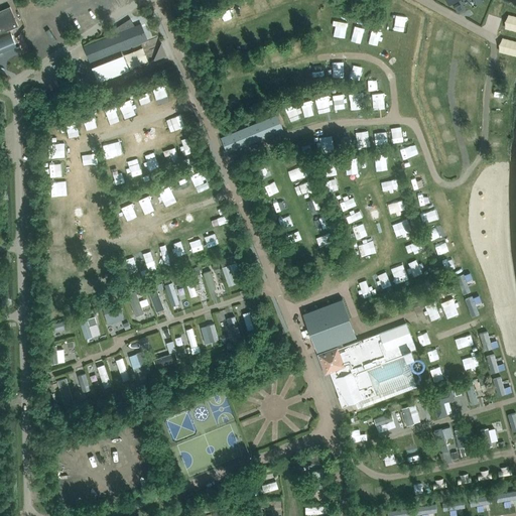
[(0,51),(2,51),(3,53),(17,47),(11,33),(0,37),(0,33),(18,25),(10,6),(0,10),(0,51)]
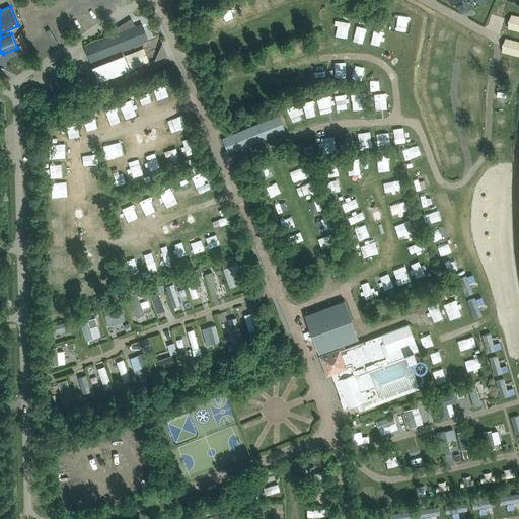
[(339,18),(338,23),(341,24),(340,31),(351,33),(353,21),(339,18)]
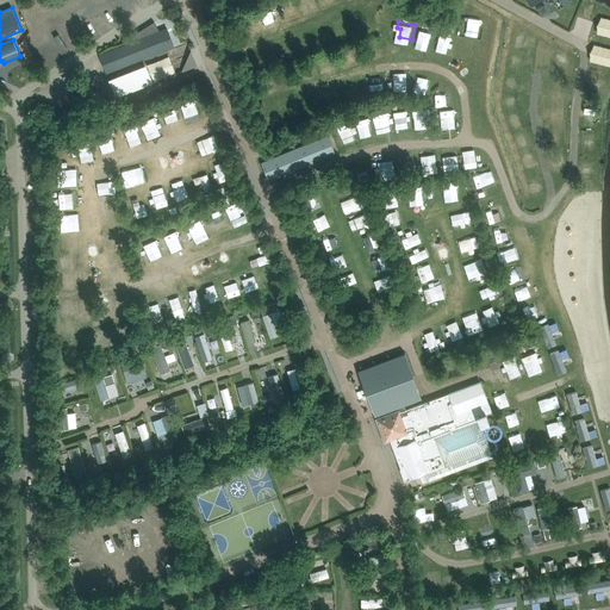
[(141,39),(99,55),(106,73),(109,79),(116,98),(153,83),(147,66),(131,70),(129,64),(173,48),(167,30),(160,32),(154,23),(137,33),(141,39)]
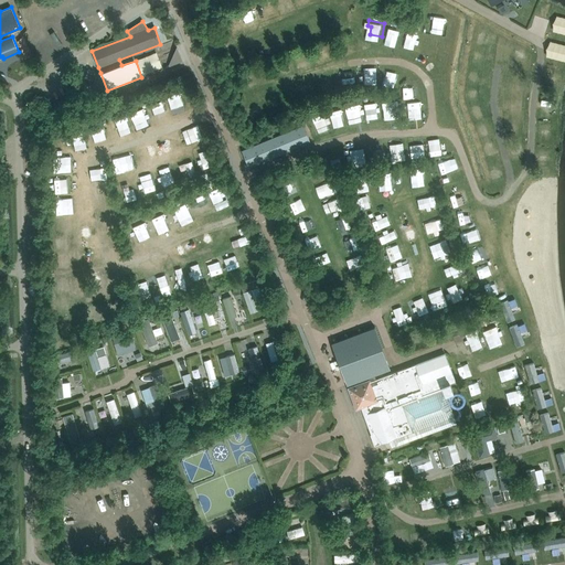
[(408,31),(405,43),(418,46),(422,34),(408,31)]
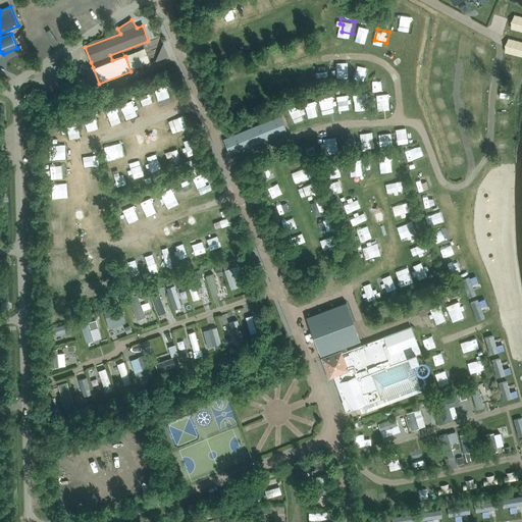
[(20,31),(15,37),(22,53),(29,50),(20,31)]
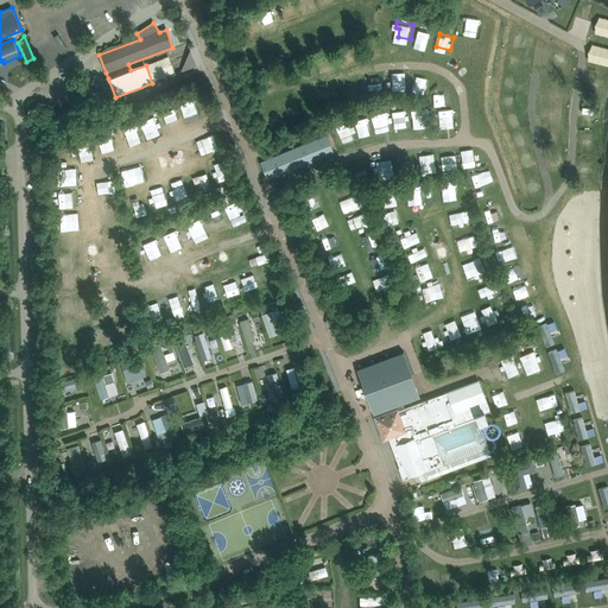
[(323,73),(334,69),(331,61),(322,63),(323,73)]
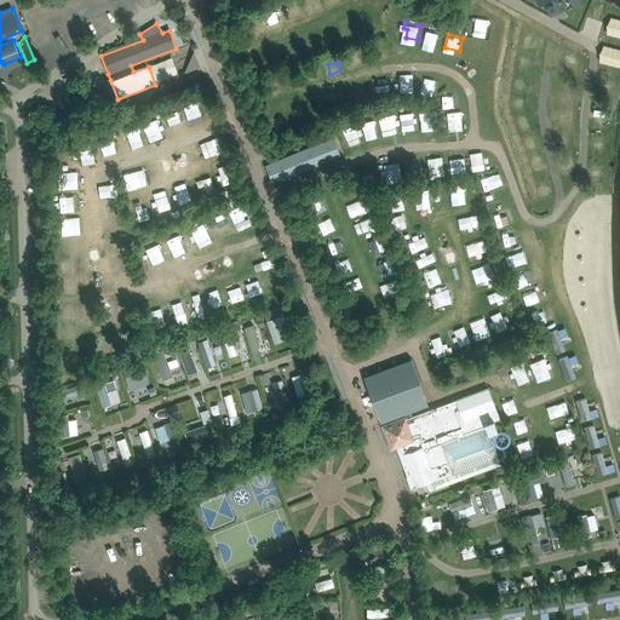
[(411,89),(411,80),(401,80),(401,90),(411,89)]
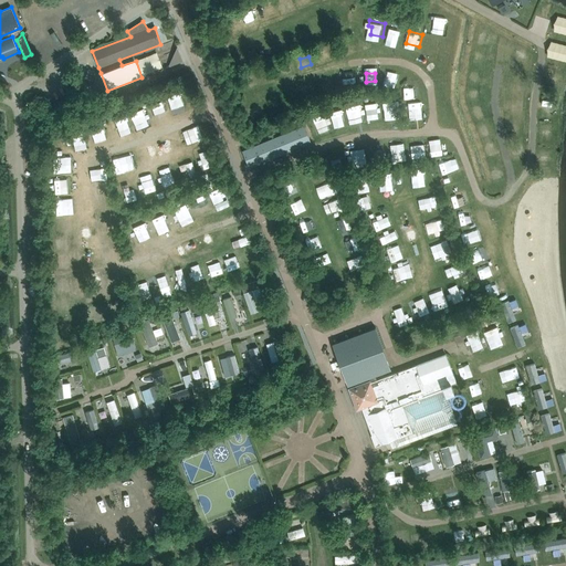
[(378,101),(366,102),(366,116),(379,115),(378,101)]
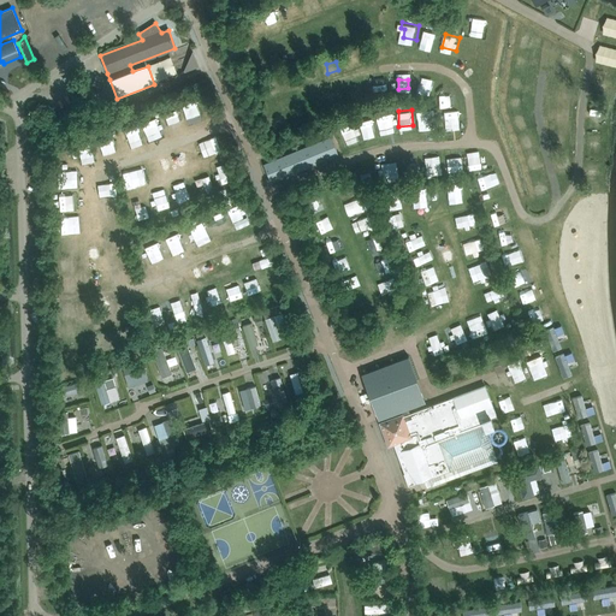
[(360,119),(363,134),(378,130),(373,114),(360,119)]
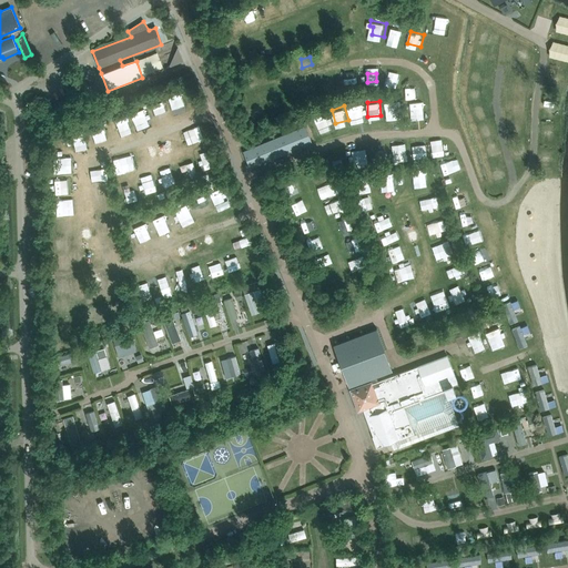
[(326,112),(314,115),(318,132),(331,129),(326,112)]
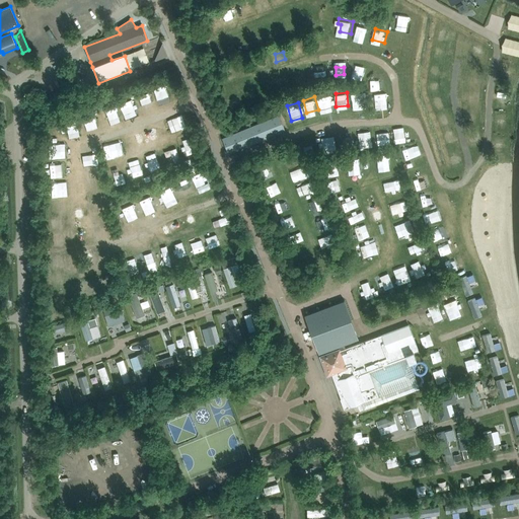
[(279,115),(222,138),(228,153),(228,154),(285,131),(279,115)]
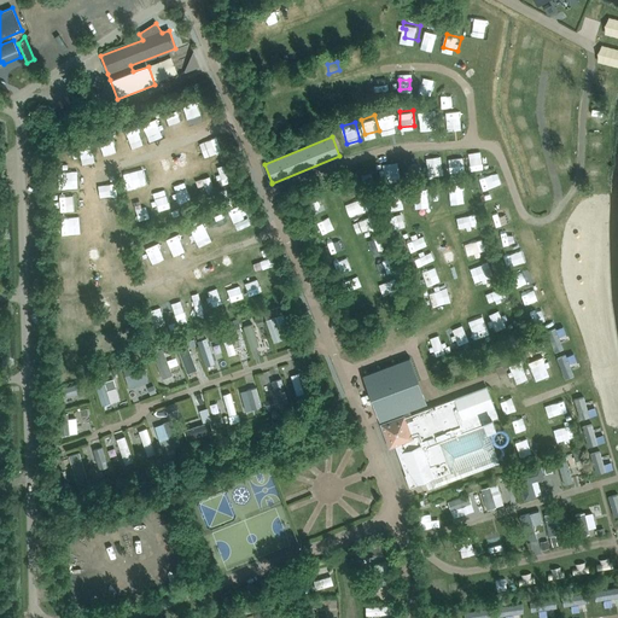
[(234,169),(216,174),(219,181),(228,179),(231,186),(238,184),(234,169)]
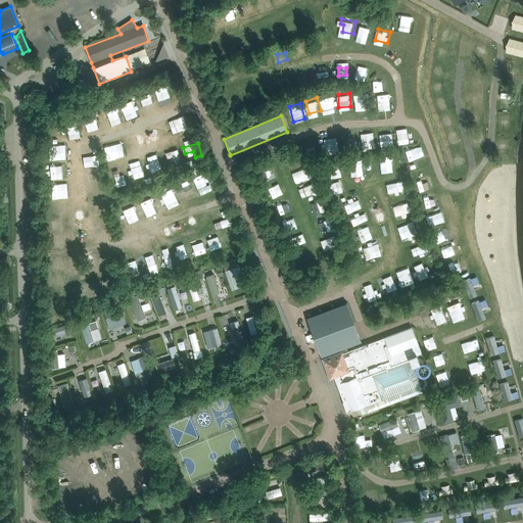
[(180,149),(173,151),(177,163),(184,161),(180,149)]
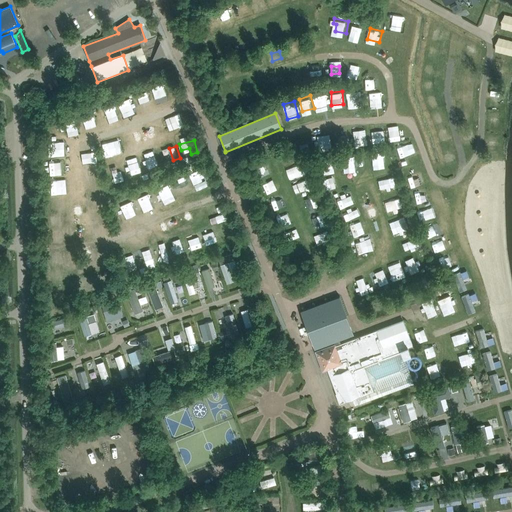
[(291,179),(307,174),(303,163),(288,168),(291,179)]
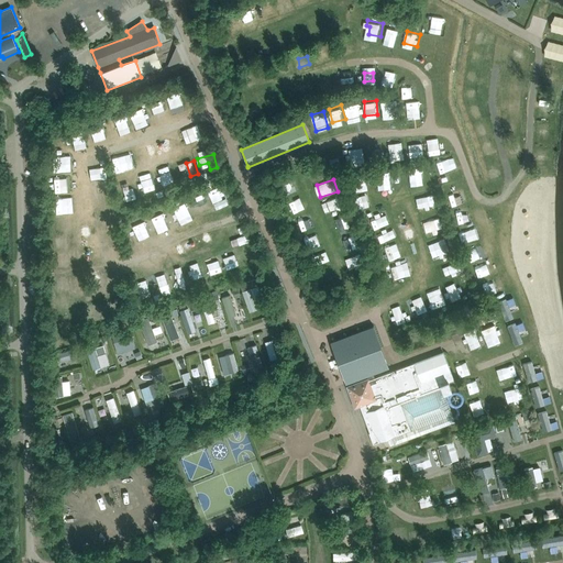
[(213,189),(205,194),(210,203),(219,199),(213,189)]
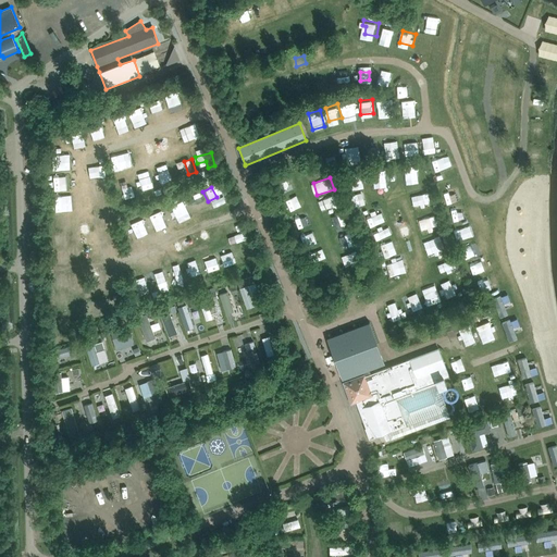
[(146,215),(149,225),(160,222),(157,212),(146,215)]
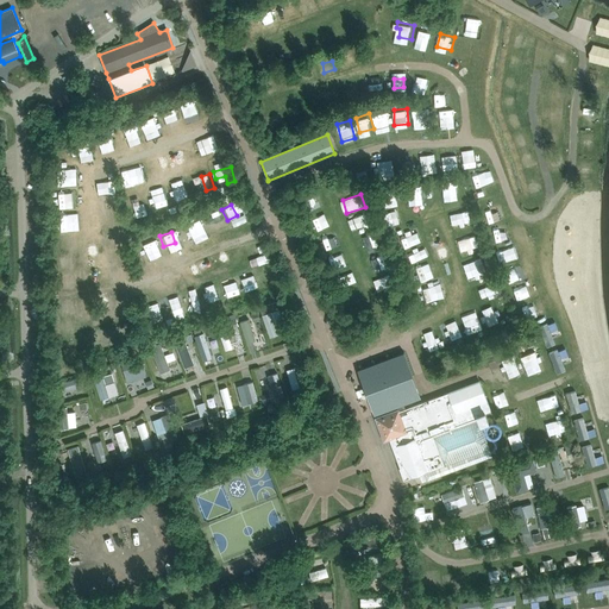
[(501,248),(506,261),(512,259),(508,246),(501,248)]
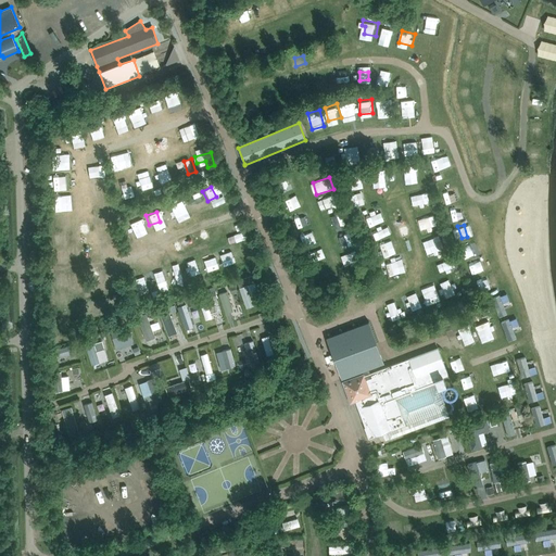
[(203,254),(210,272),(224,266),(217,250),(203,254)]
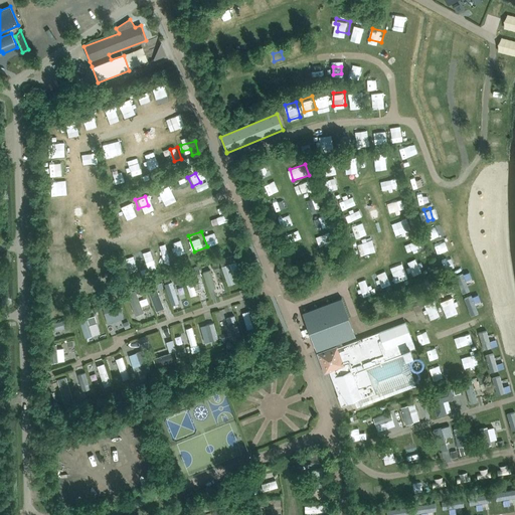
[(442,253),(453,248),(449,240),(439,245),(442,253)]
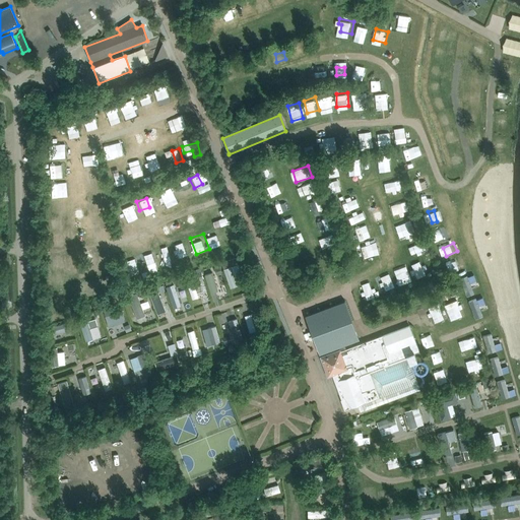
[(232,266),(238,264),(236,258),(221,263),(230,288),(238,285),(232,266)]
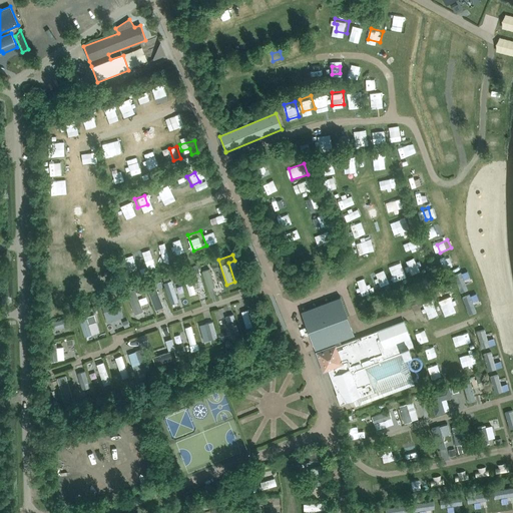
[(216,263),(210,265),(213,271),(219,269),(216,263)]
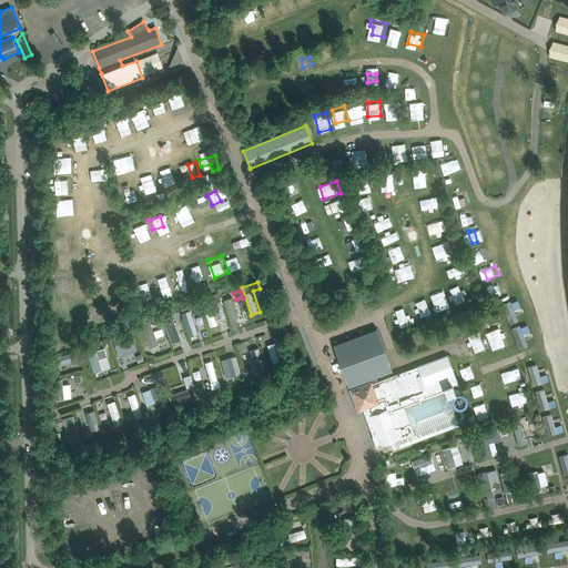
[(231,320),(241,316),(234,296),(225,300),(231,320)]
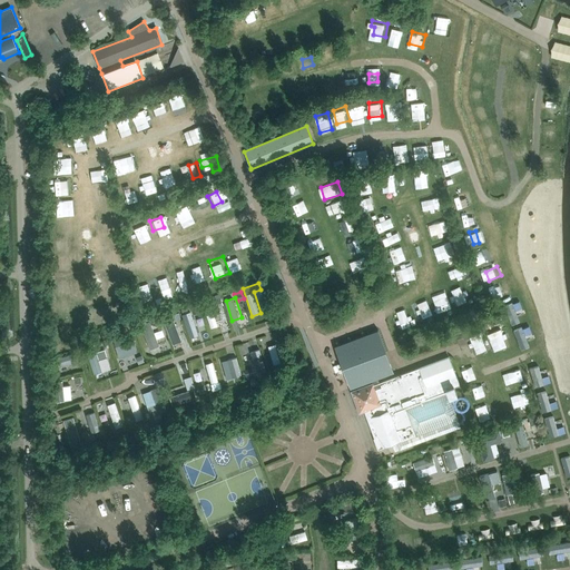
[(220,298),(214,301),(216,307),(223,305),(220,298)]
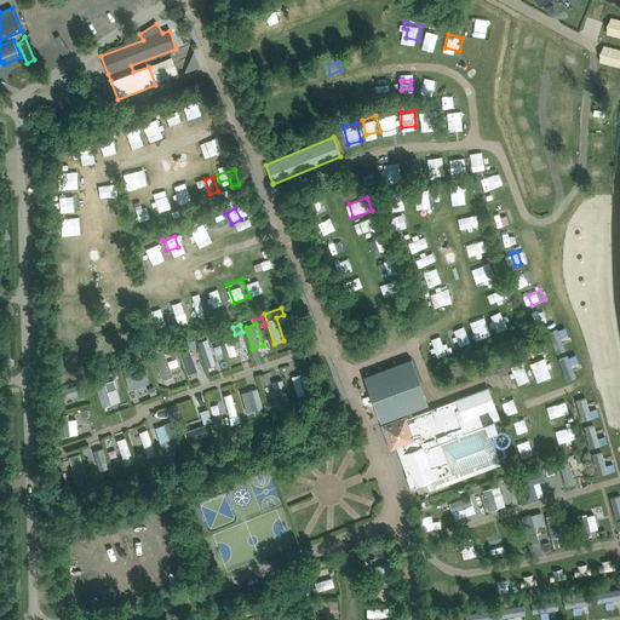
[(233,331),(224,332),(229,357),(237,355),(233,331)]
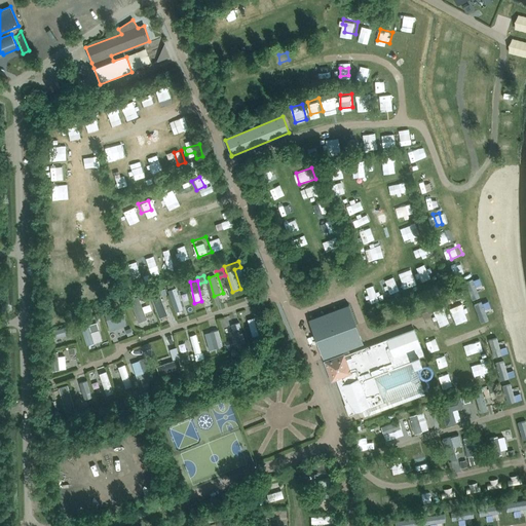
[(166,312),(159,294),(153,297),(160,315),(166,312)]
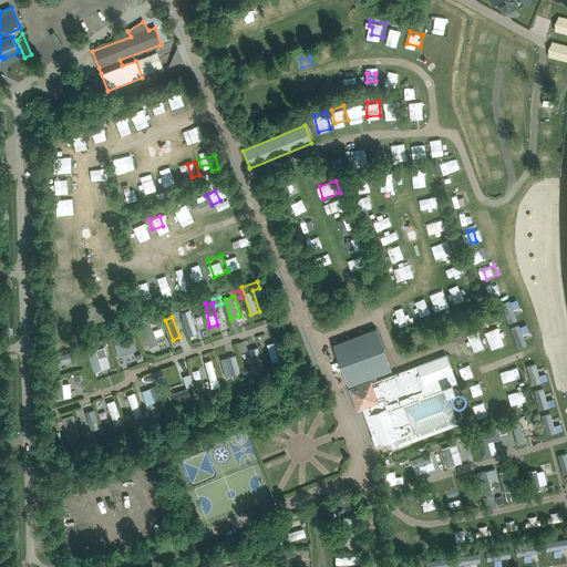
[(166,333),(164,328),(155,330),(151,319),(142,322),(152,347),(161,343),(158,337),(166,333)]
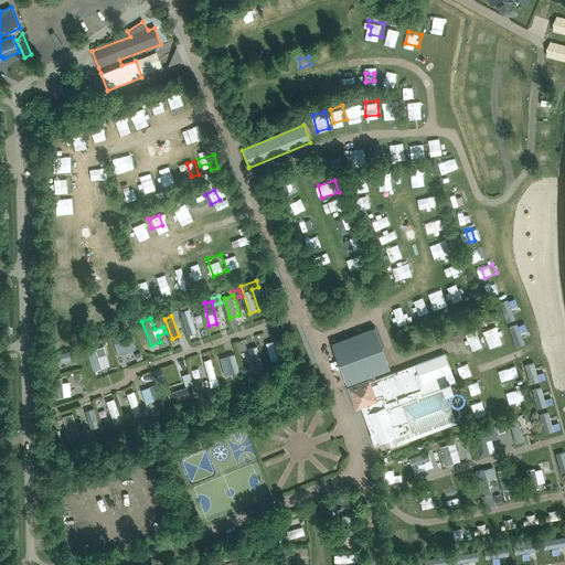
[(375,327),(331,343),(332,343),(348,384),(348,385),(369,377),(370,380),(371,381),(376,380),(374,375),(391,369),(390,369),(374,328),(375,327)]
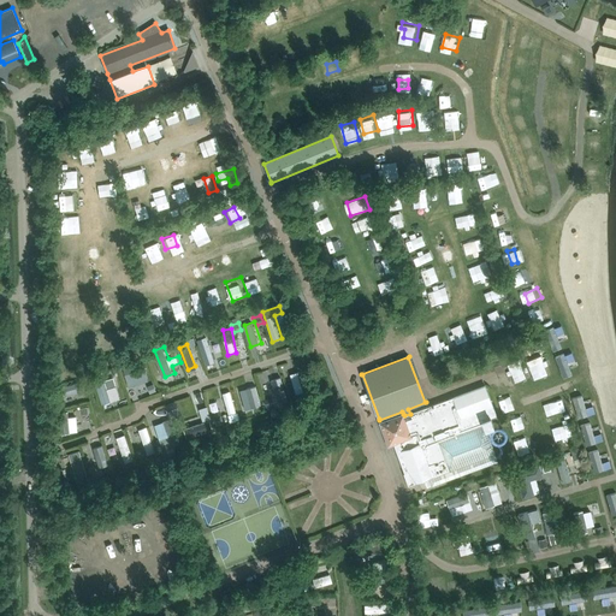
[(125,368),(131,386),(152,380),(146,362),(125,368)]
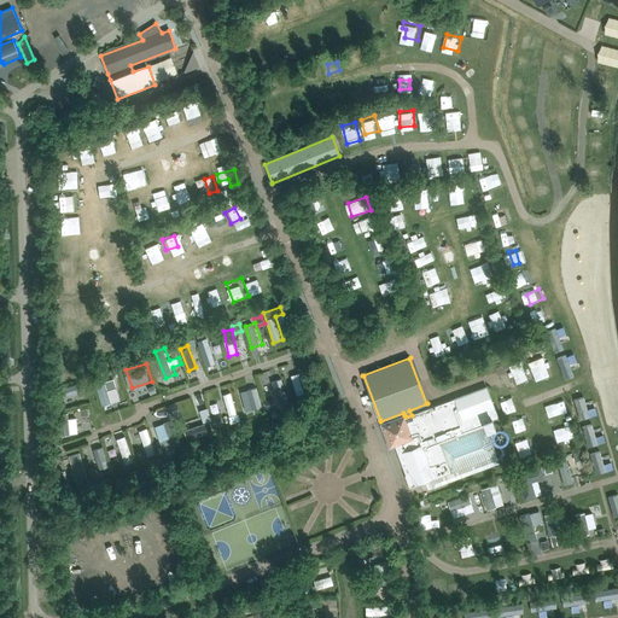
[(307,397),(316,395),(310,369),(301,372),(307,397)]
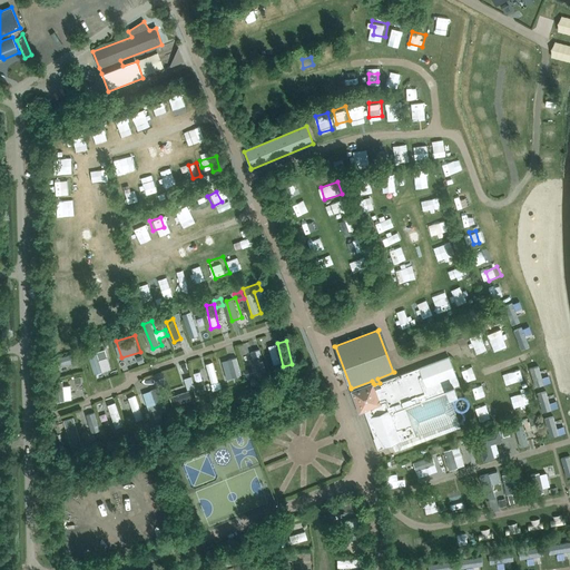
[(99,361),(107,359),(105,350),(97,352),(99,361)]
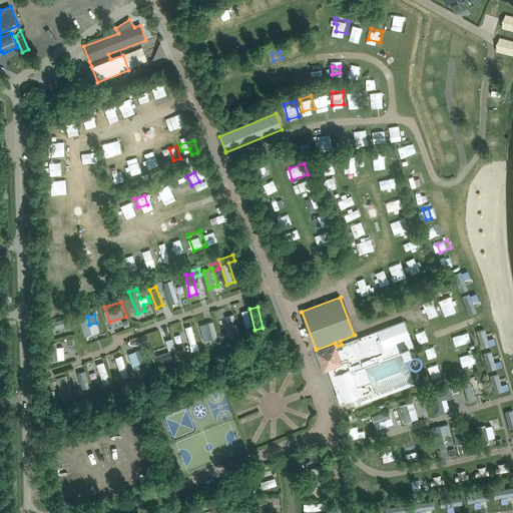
[(54,317),(55,328),(71,328),(70,317),(54,317)]
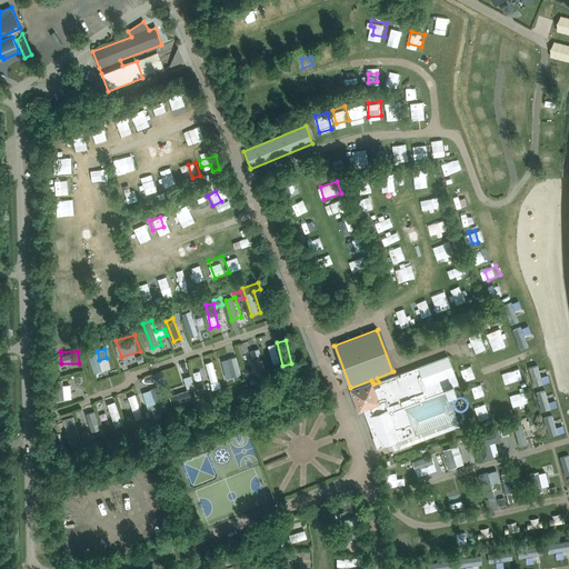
[(235,377),(242,375),(239,355),(231,356),(235,377)]
